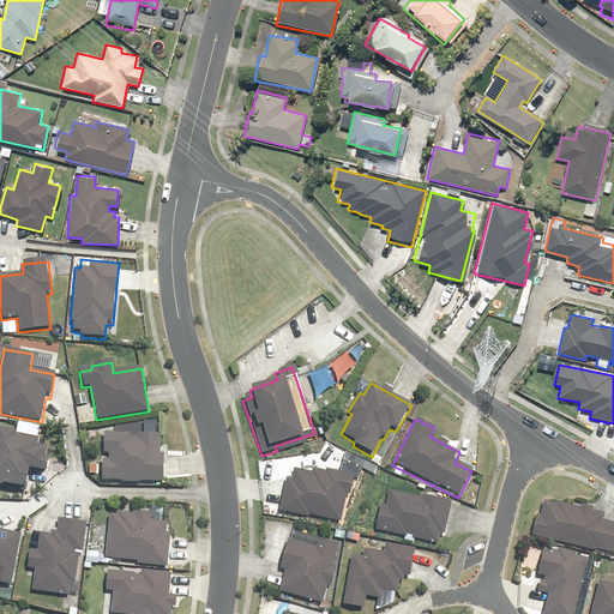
[(0,488),(19,491),(20,488),(26,488),(29,475),(44,476),(47,450),(36,449),(36,443),(14,441),(14,437),(0,434),(0,488)]
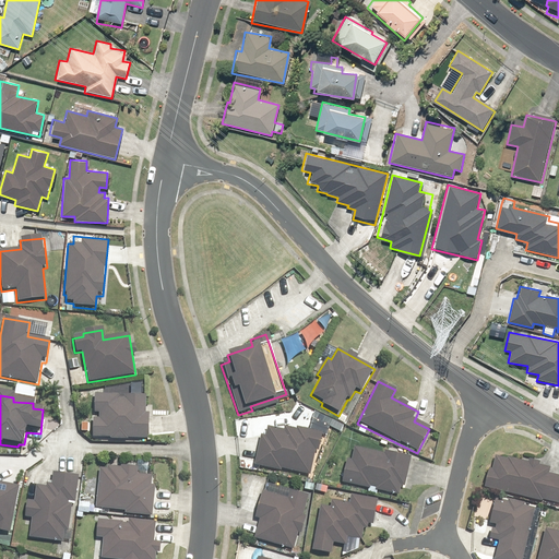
[(92,419),(92,439),(110,439),(110,441),(126,442),(127,439),(149,440),(150,414),(146,414),(146,399),(93,396),(93,413),(96,413),(96,419),(92,419)]
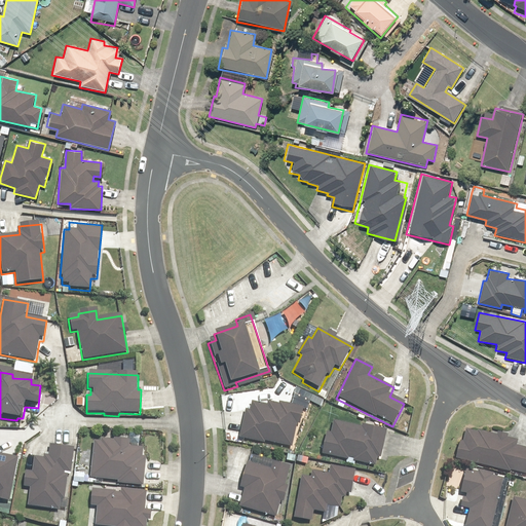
[(243,411),(239,439),(293,447),(296,425),(299,425),(302,409),(252,402),(250,412),(243,411)]
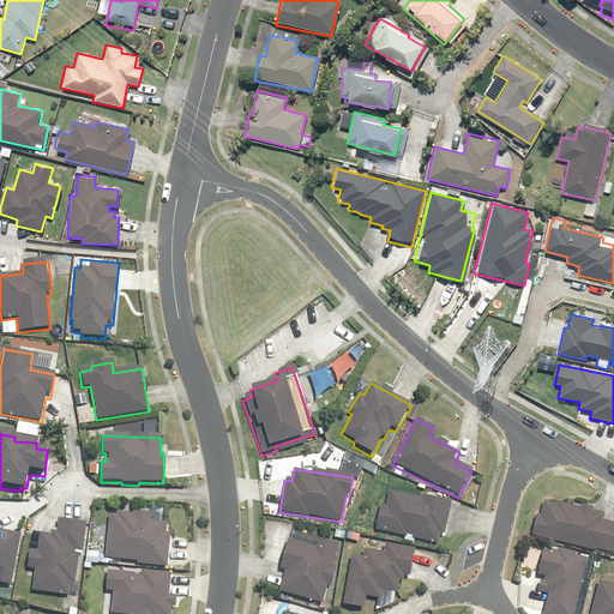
[(378,505),(372,530),(437,546),(439,536),(445,537),(453,505),(391,491),(387,507),(378,505)]
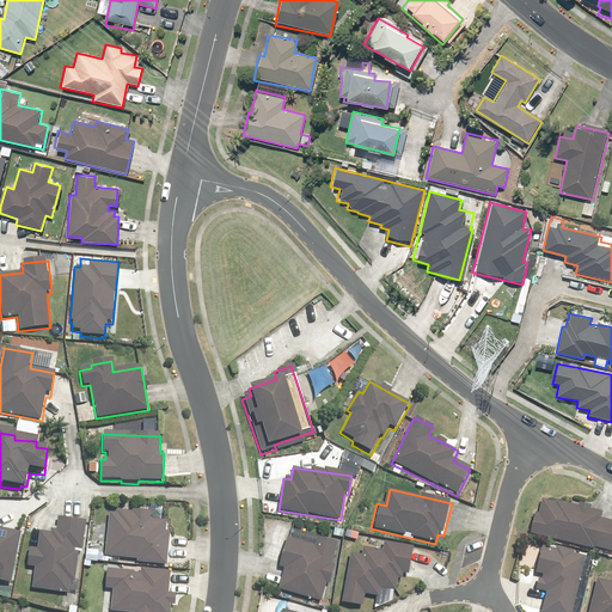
[(533,515),(528,536),(611,554),(611,524),(600,521),(601,514),(592,512),(592,507),(579,505),(577,509),(542,502),(538,515),(533,515)]
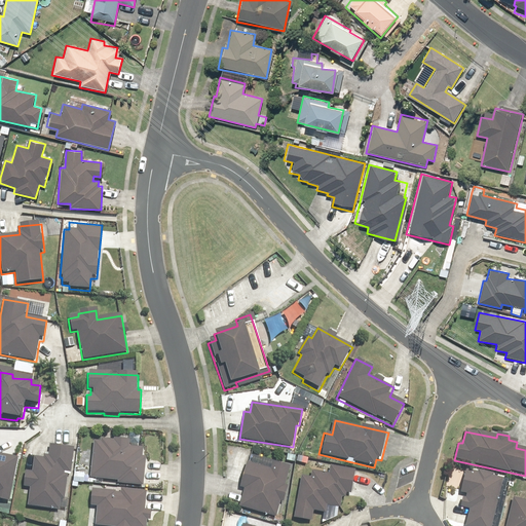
[(90,471),(90,479),(118,481),(118,486),(143,487),(145,458),(142,458),(143,449),(126,447),(126,441),(111,440),(111,442),(92,441),(91,456),(82,455),(81,470),(90,471)]
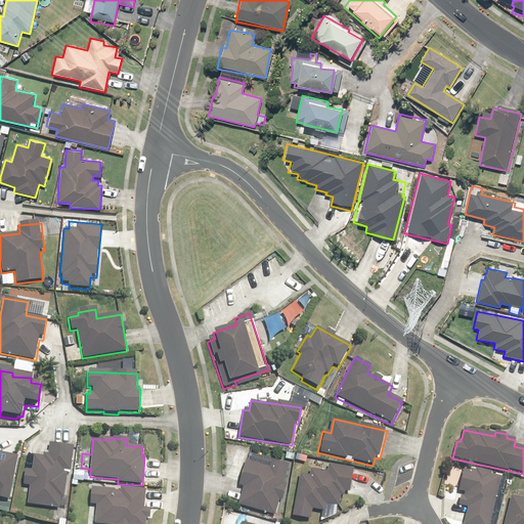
[(42,457),(33,456),(32,472),(24,471),(23,485),(28,485),(27,506),(67,509),(72,447),(48,445),(48,454),(43,454),(42,457)]
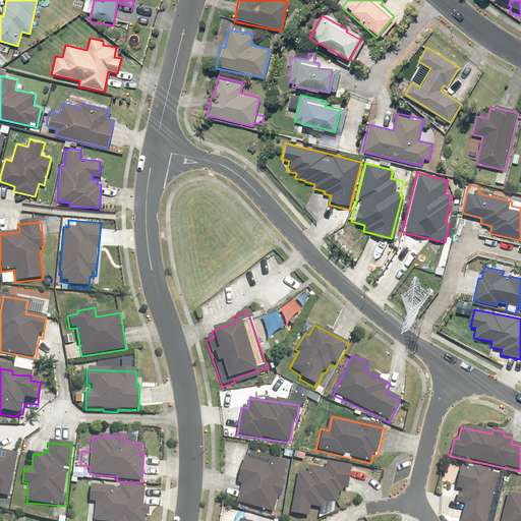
[(0,497),(9,499),(18,455),(0,451),(0,497)]
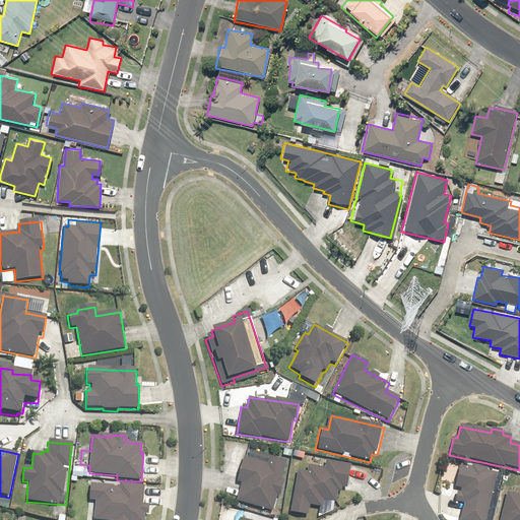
[(280,481),(285,462),(251,453),(249,459),(244,458),(237,484),(241,485),(236,503),(275,514),(284,482),(280,481)]
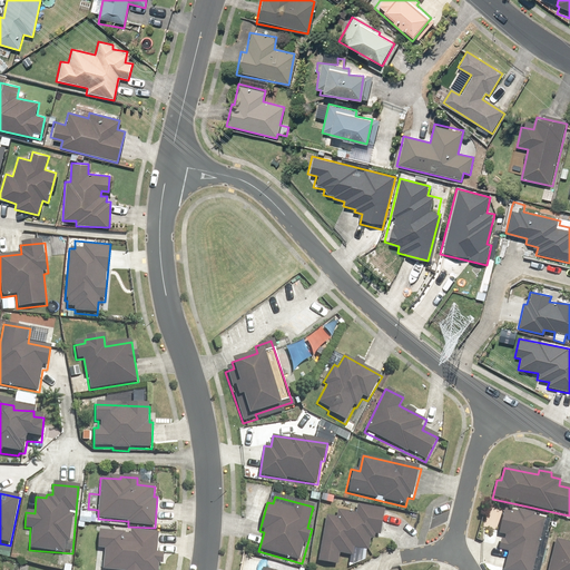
[(325,510),(324,516),(316,564),(336,567),(338,553),(352,556),(354,548),(369,550),(371,541),(380,542),(385,510),(360,505),(359,516),(325,510)]
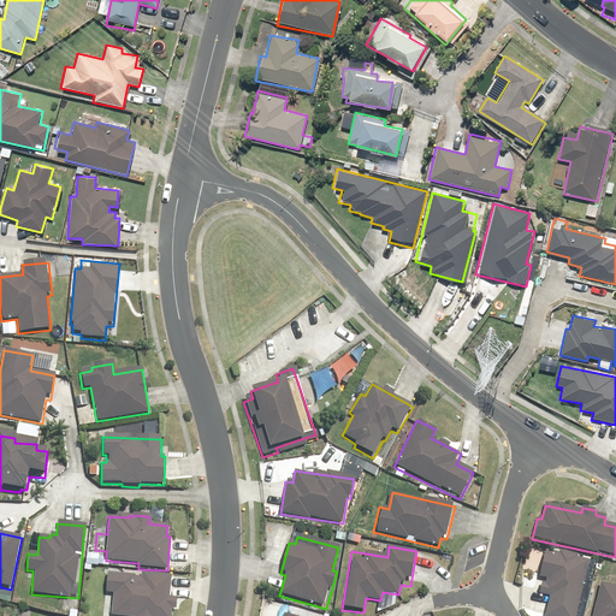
[(575,615),(590,562),(557,555),(557,556),(546,554),(539,580),(544,581),(540,593),(550,596),(544,615),(575,615)]
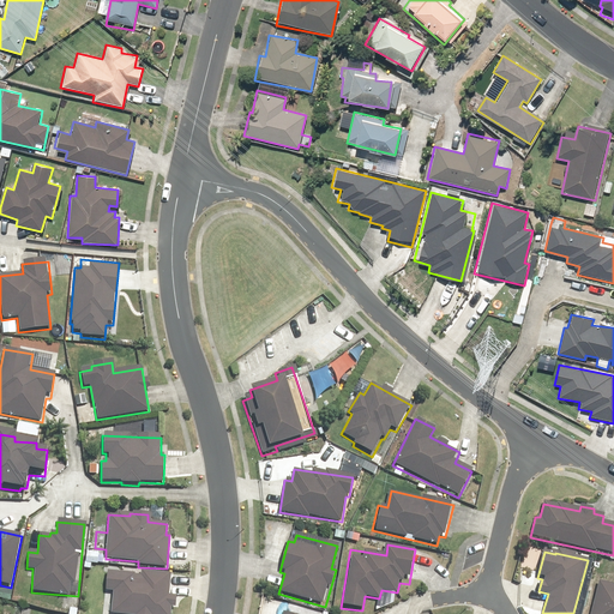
[(140,575),(106,572),(104,591),(112,593),(109,613),(169,613),(170,609),(176,609),(176,597),(167,596),(168,573),(140,571),(140,575)]
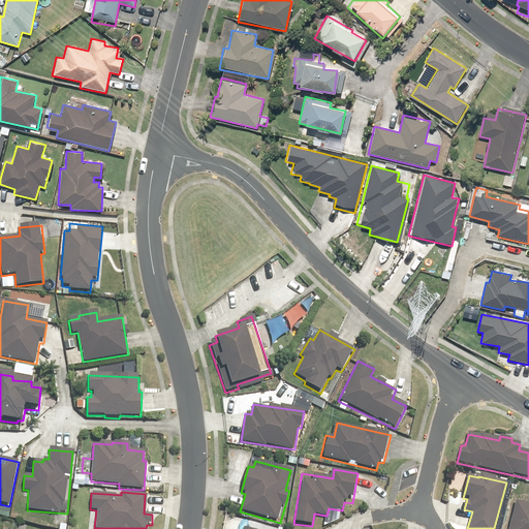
[(528,528),(528,506),(516,503),(507,528),(528,528)]
